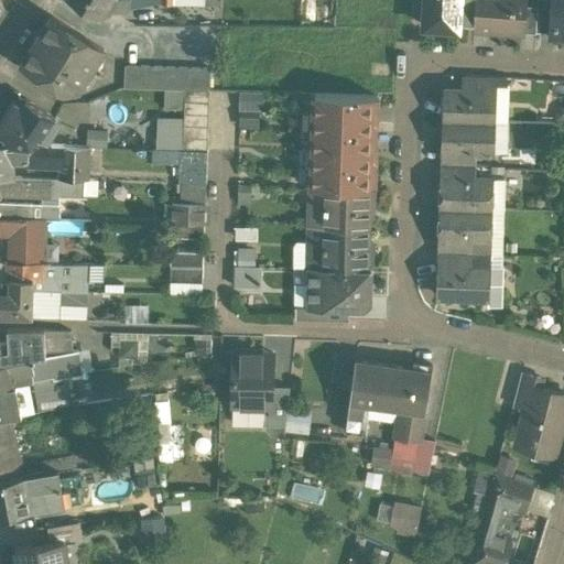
[(108,0),(78,0),(99,14),(108,0)]
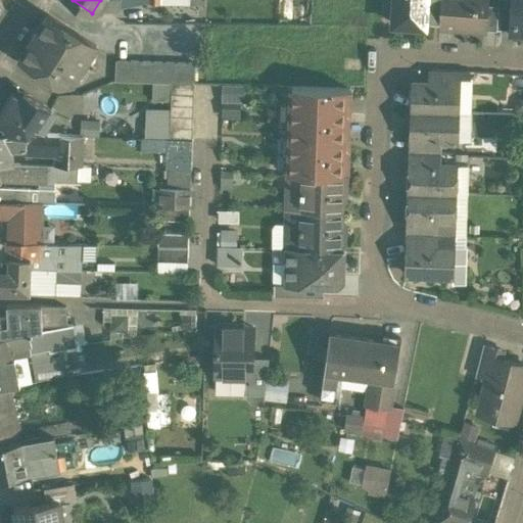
[(393,0),(381,0),(381,14),(392,15),(393,0)]
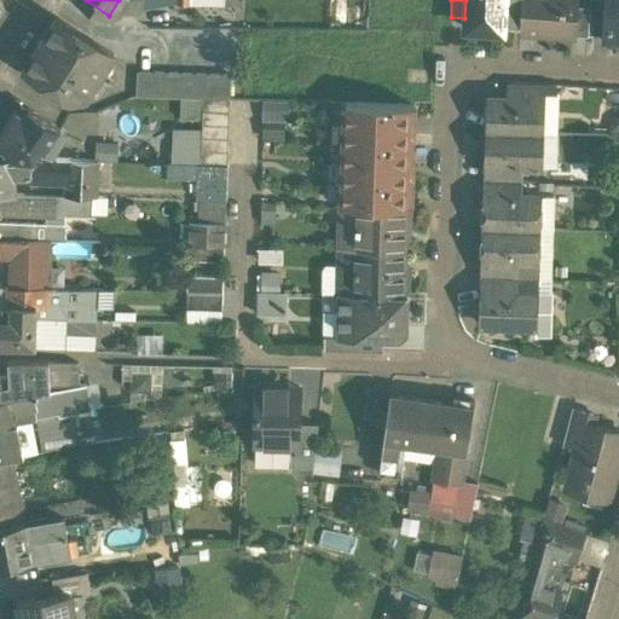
[(466,0),(464,18),(464,28),(503,30),(503,24),(519,25),(520,0),(466,0)]
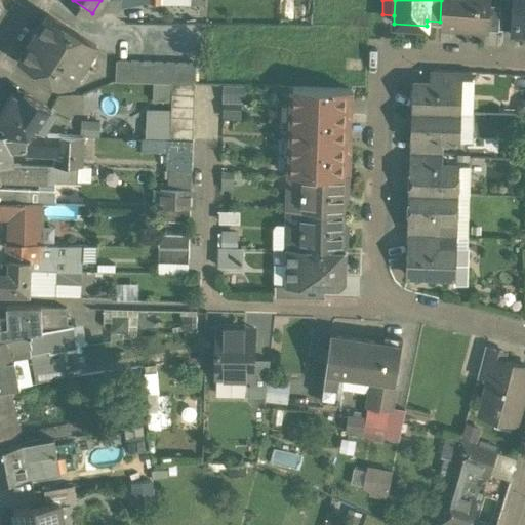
[(476,0),(441,0),(440,22),(440,27),(486,30),(488,4),(477,4),(476,0)]
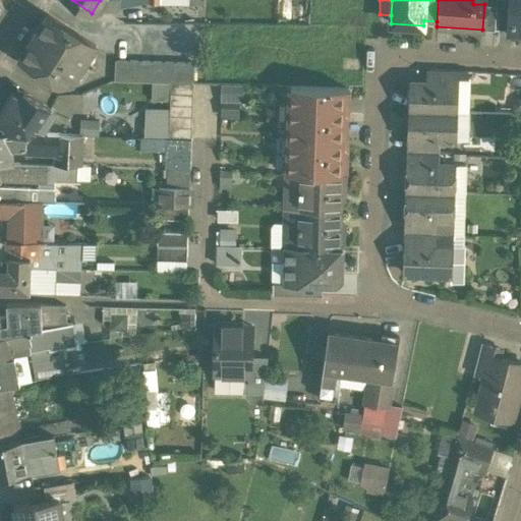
[(520,0),(512,0),(510,32),(520,32),(520,0)]
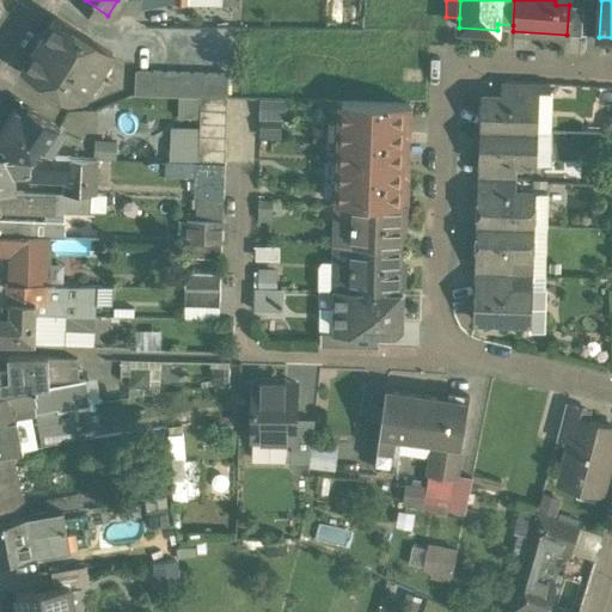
[(582,6),(569,5),(567,35),(581,36),(582,6)]
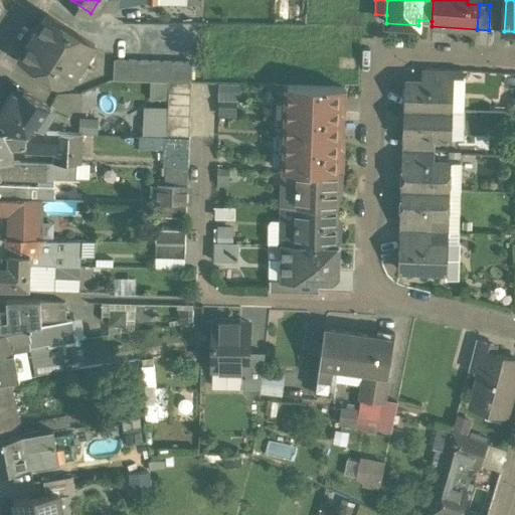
[(47,13),(20,55),(57,79),(71,79),(95,43),(47,13)]
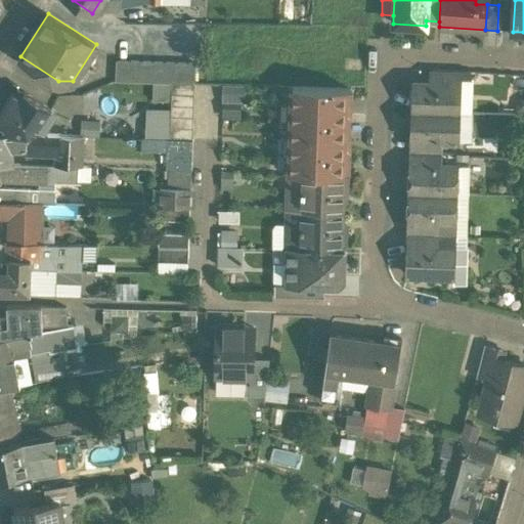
[(195,62),(116,59),(115,80),(172,82),(194,83),(195,62)]
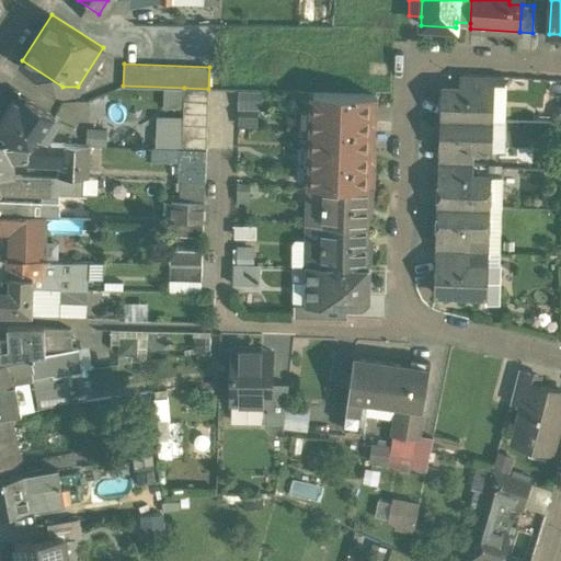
[(491,76),(462,75),(461,88),(490,89),(491,76)]
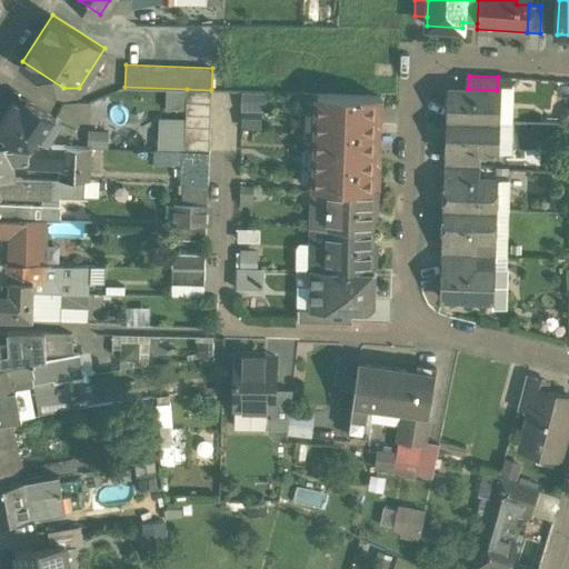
[(211,90),(187,89),(185,150),(209,151),(211,90)]
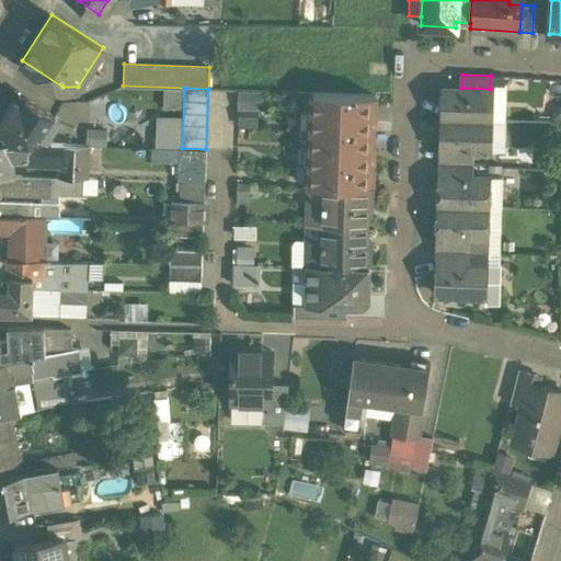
[(461,88),(443,88),(442,118),(491,119),(492,89),(490,89),(461,88)]
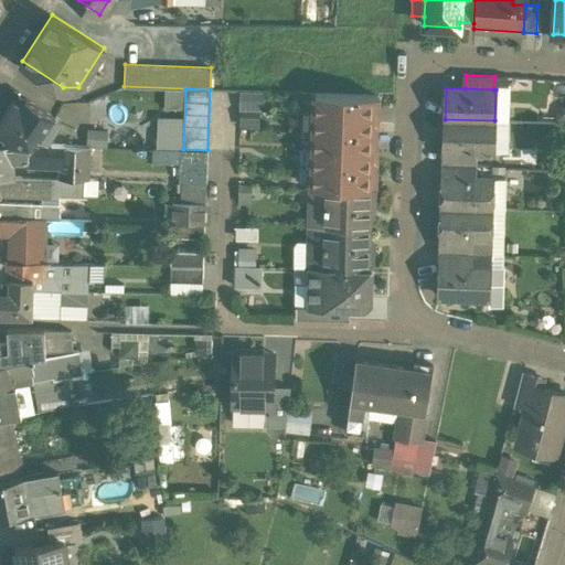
[(263,126),(264,89),(243,89),(243,126),(263,126)]
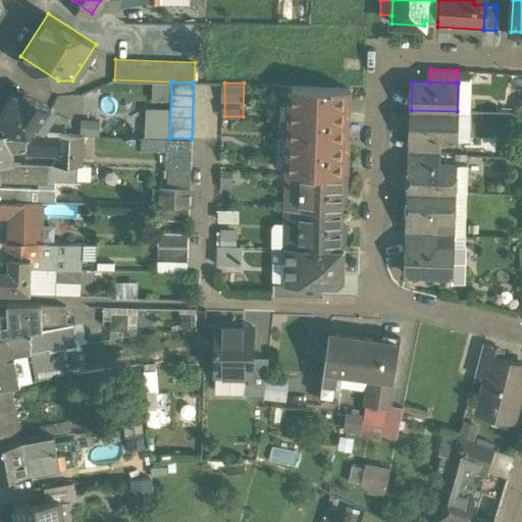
[(348,88),(292,86),(291,103),(344,105),(344,99),(348,96),(348,88)]
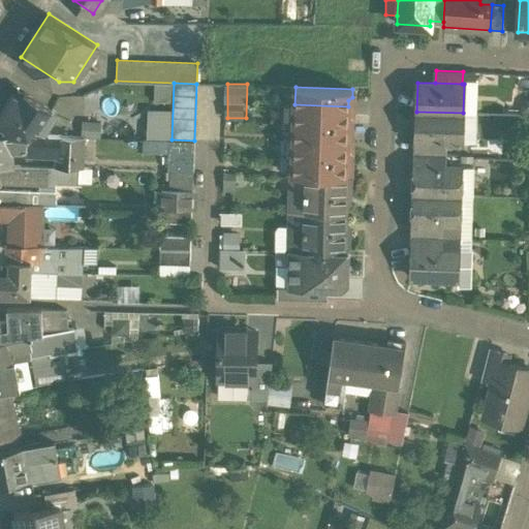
[(25,91),(21,97),(13,92),(0,112),(0,133),(8,134),(30,134),(36,125),(39,127),(40,127),(42,125),(45,127),(49,122),(55,113),(52,111),(53,110),(25,91)]
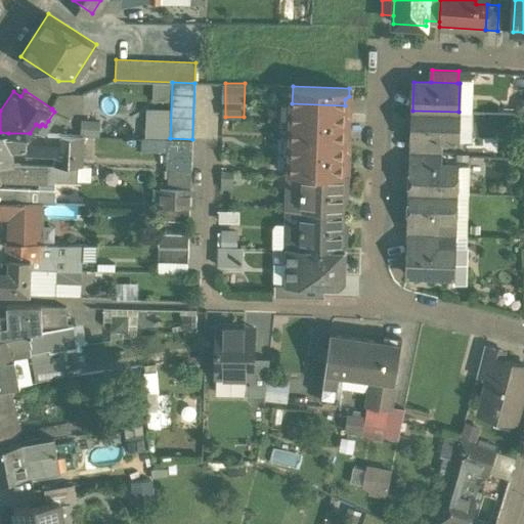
[(345,105),(292,103),(292,121),(348,123),(349,116),(345,112),(345,105)]
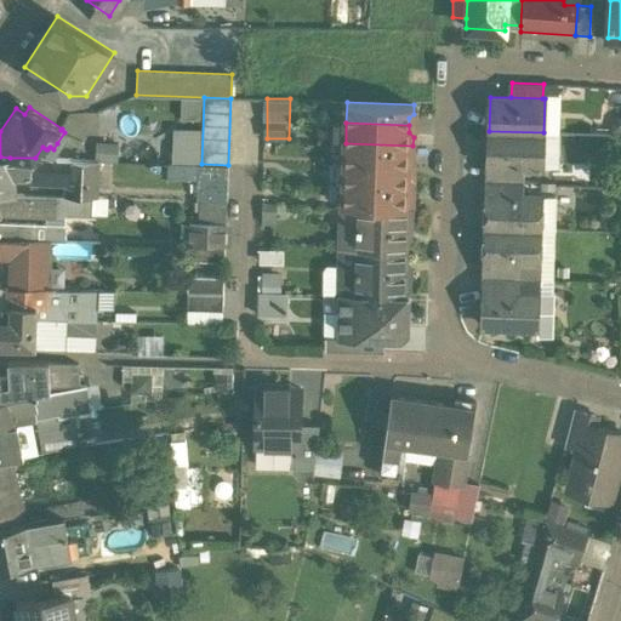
[(543,132),(489,131),(488,164),(489,164),(522,165),(542,166),(543,132)]
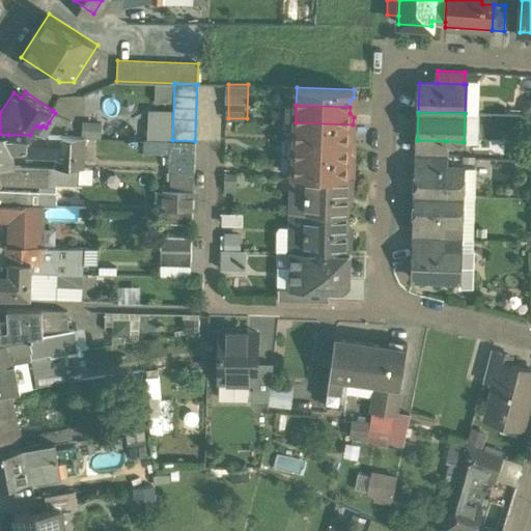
[(90,119),(88,134),(102,136),(104,121),(90,119)]
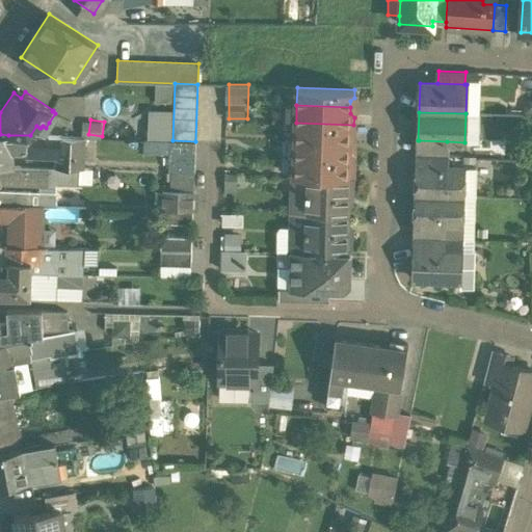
[(353,125),(296,123),(295,140),(349,141),(349,136),(353,132),(353,125)]
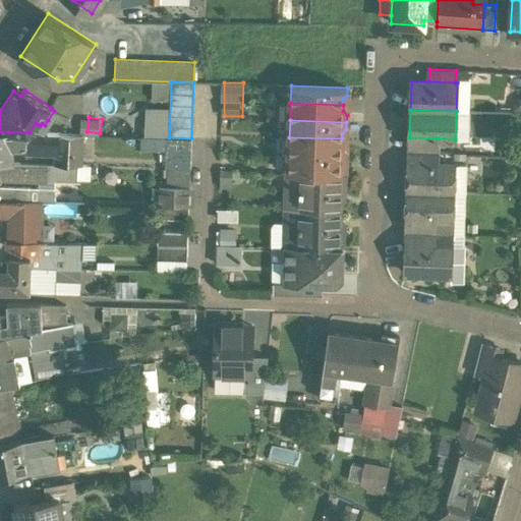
[(8,132),(0,131),(0,161),(7,161),(8,142),(8,132)]
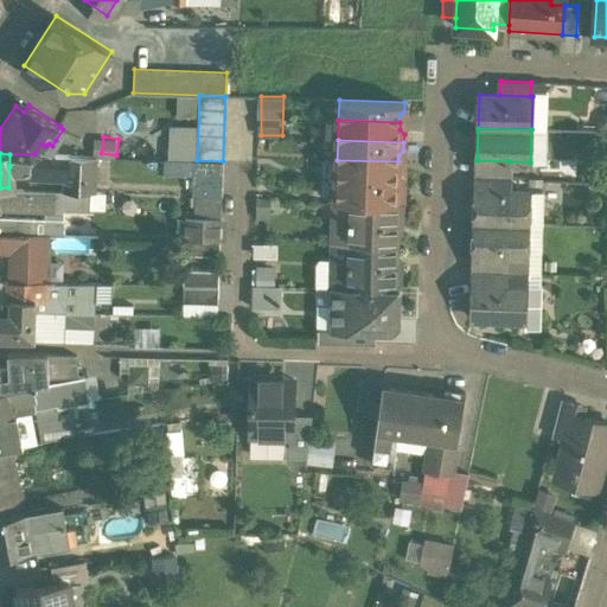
[(34,154),(10,154),(10,166),(13,168),(31,170),(30,171),(66,172),(68,155),(34,154)]
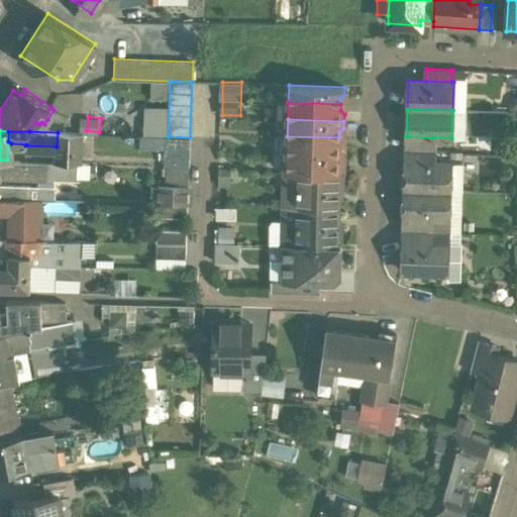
[(81,133),(58,132),(57,146),(57,162),(76,163),(80,163),(81,133)]
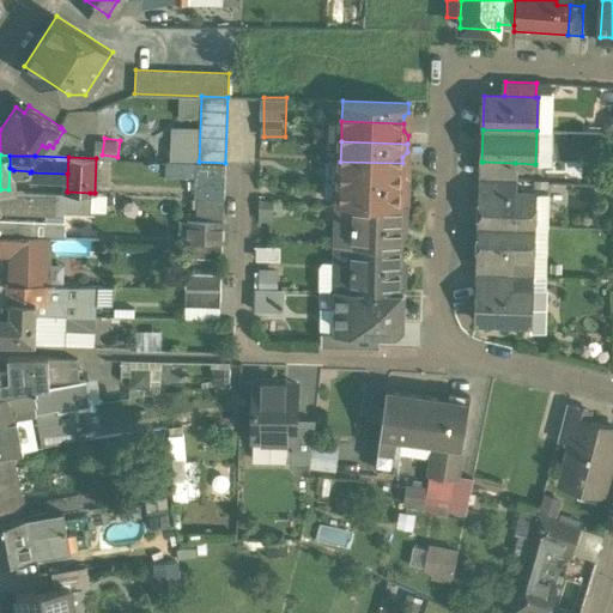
[(199,162),(196,162),(195,196),(198,196),(224,198),(225,163),(199,162)]
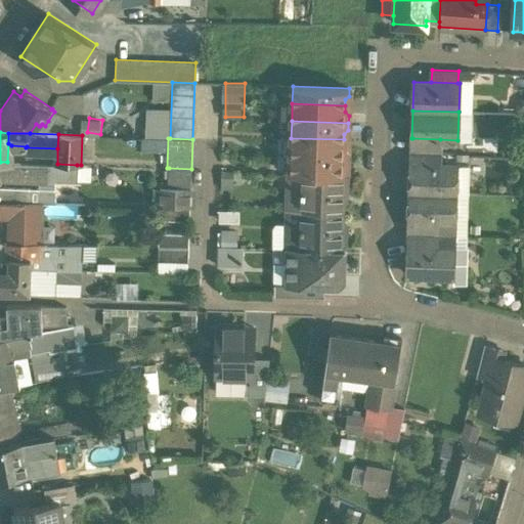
[(344,139),(291,138),(291,155),(348,158),(348,149),(344,145),(344,139)]
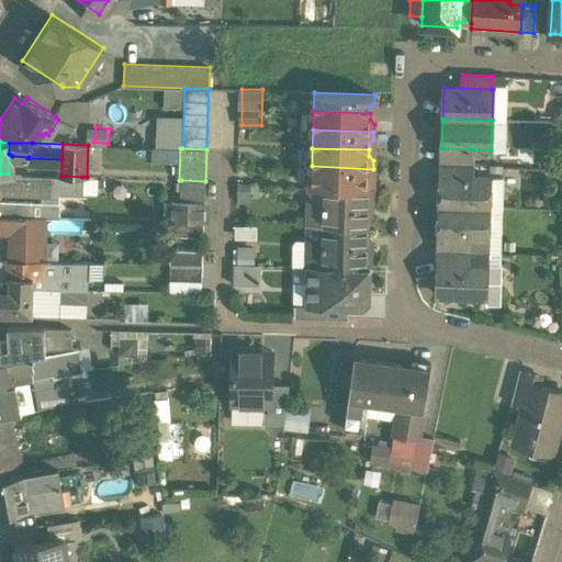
[(472,149),(442,148),(442,163),(471,164),(472,149)]
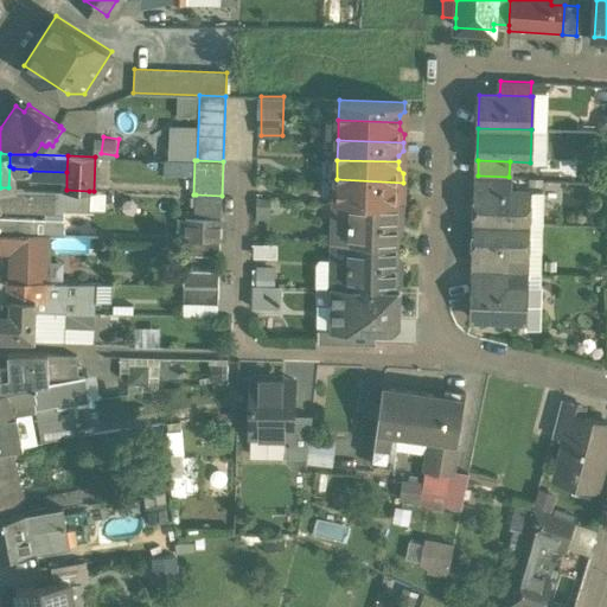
[(509,177),(478,176),(477,190),(509,191),(509,177)]
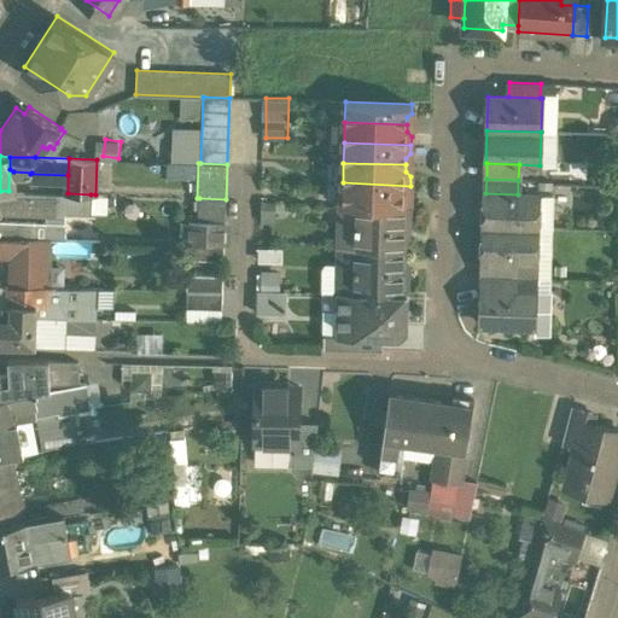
[(410,186),(343,182),(342,204),(404,205),(404,199),(409,194),(410,186)]
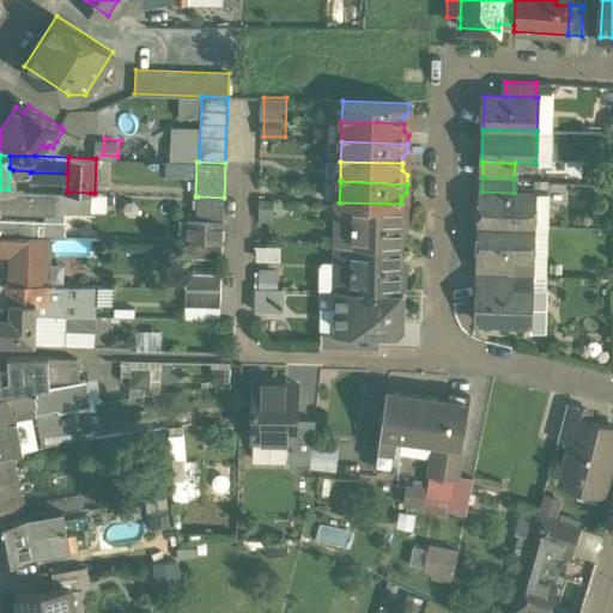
[(8,189),(0,189),(0,208),(55,212),(55,210),(89,211),(90,193),(67,192),(8,189)]
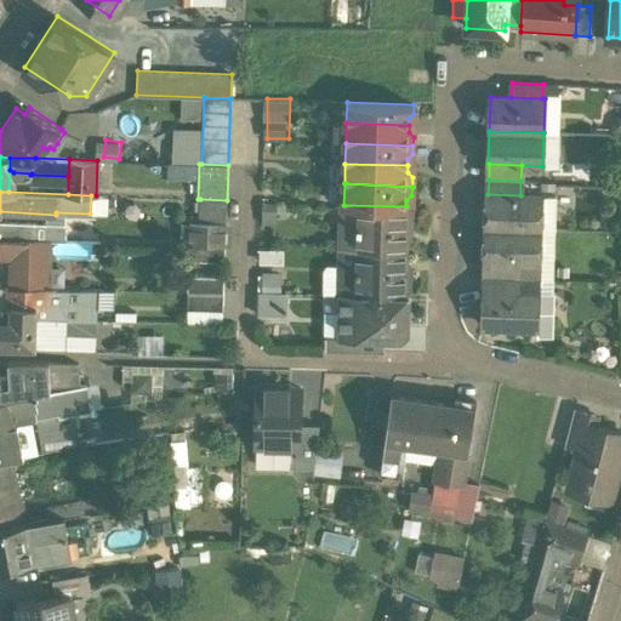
[(488,194),(486,194),(485,228),(540,229),(541,197),(488,194)]
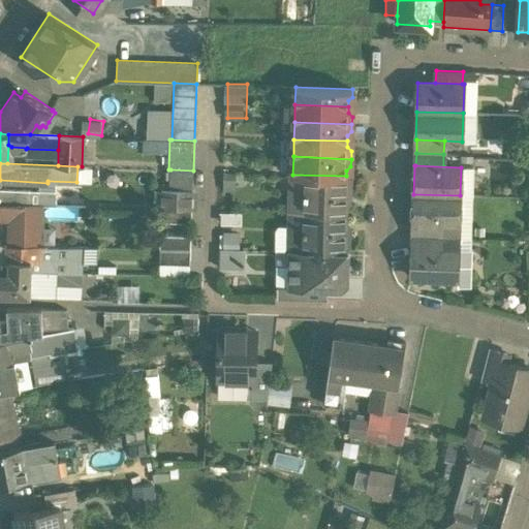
[(473,167),(461,167),(460,195),(472,196),(473,167)]
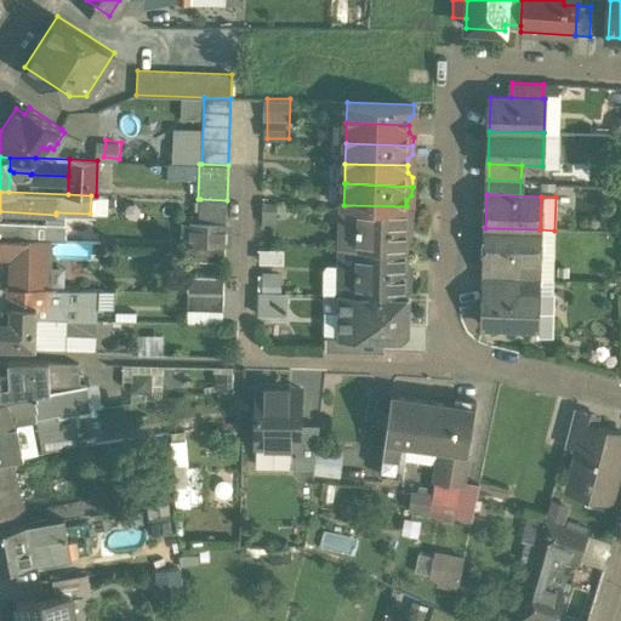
[(227,200),(200,199),(199,222),(226,222),(227,200)]
